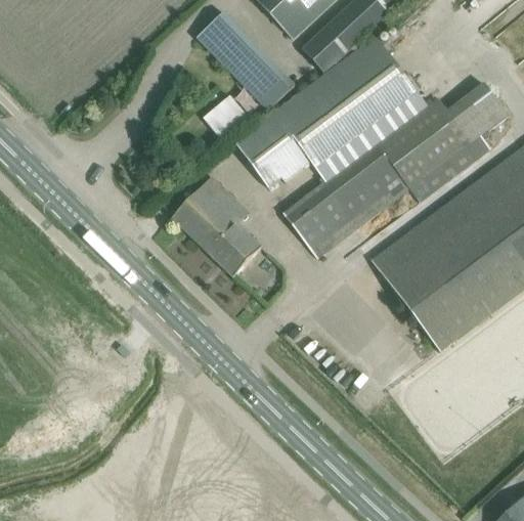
[(257,0),(293,38),(333,0),(257,0)]
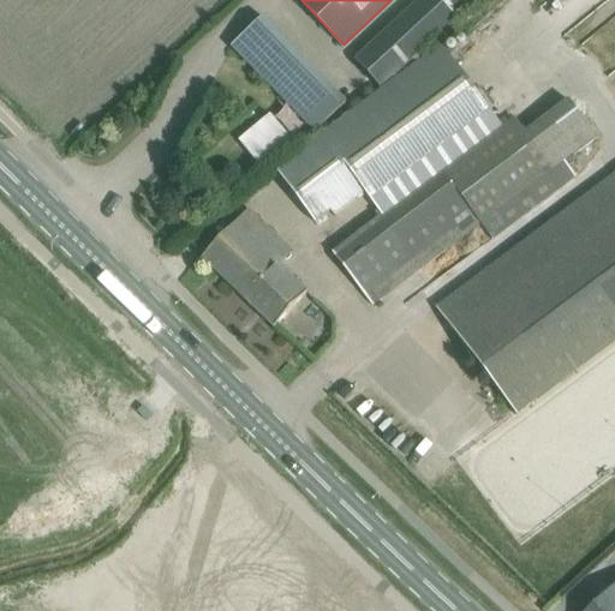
[(416,0),(354,58),(381,87),(475,0),(416,0)]
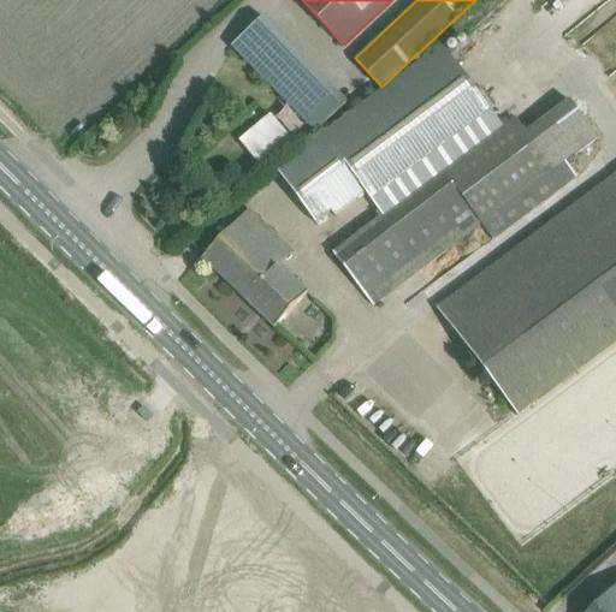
[(344,102),(264,15),(232,43),(314,130),(344,102)]
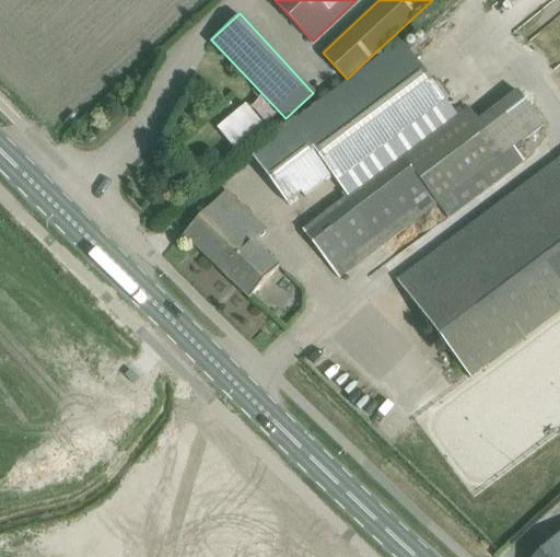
[(281,130),(256,149),(269,166),(286,188),(300,177),(311,192),(333,174),(348,196),(403,154),(456,112),(442,92),(404,38),(356,73),(330,92),(281,130)]
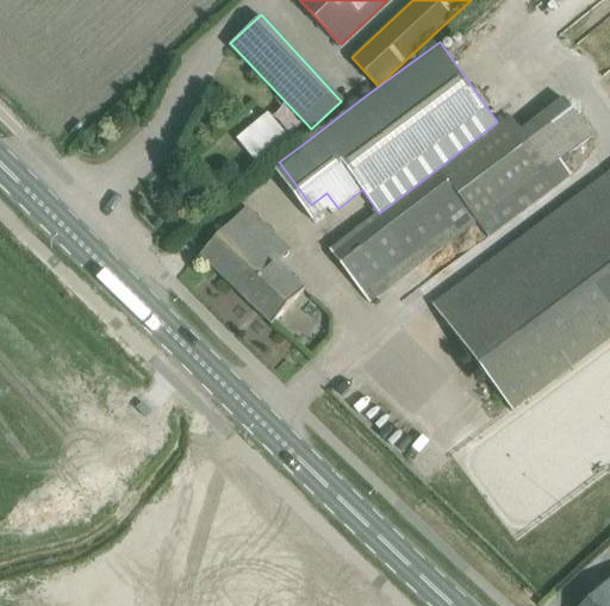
[(497,122),(439,168),(477,220),(541,174),(592,133),(564,95),(521,127),(510,112),(497,122)]
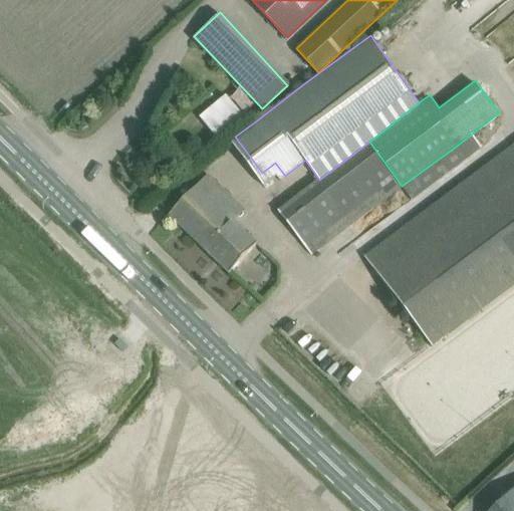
[(246,117),(226,94),(200,116),(220,140),(246,117)]
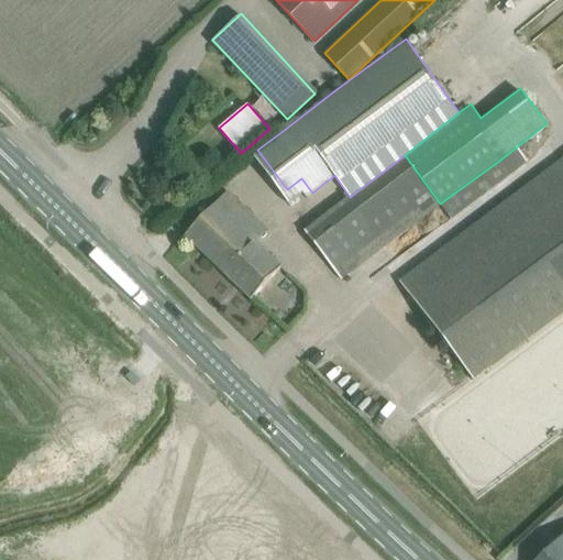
[(562,154),(561,156),(398,280),(472,377),(562,308),(562,154)]
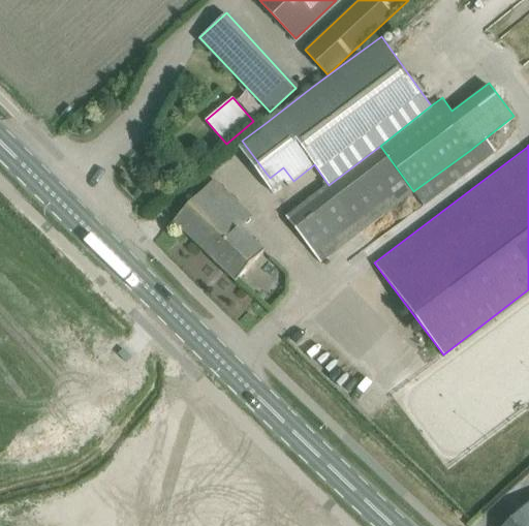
[(329,185),(288,216),(315,252),(321,259),(413,191),(380,146),(329,185)]
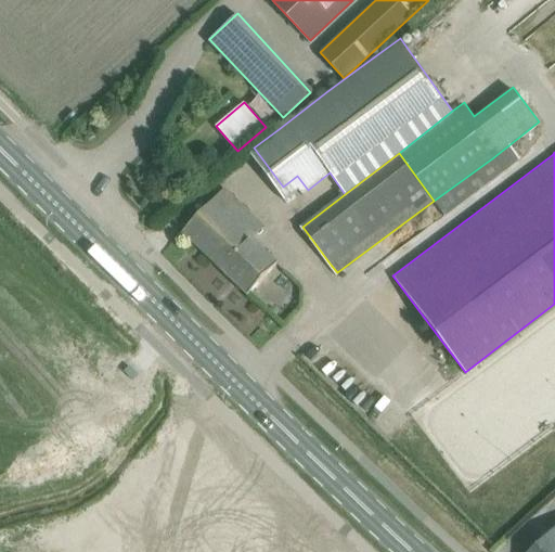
[(278,261),(213,199),(182,230),(247,293),(278,261)]
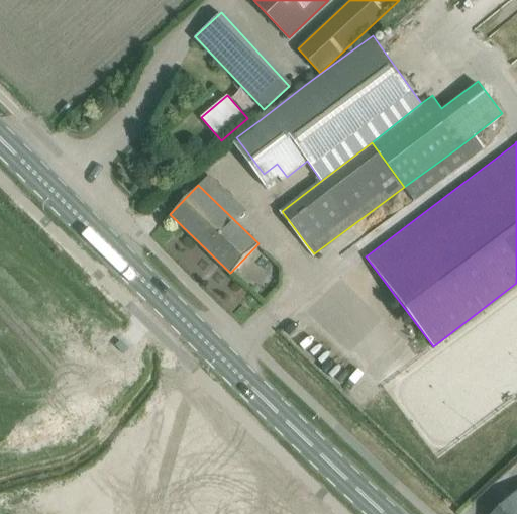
[(516,513),(516,489),(490,513),(516,513)]
